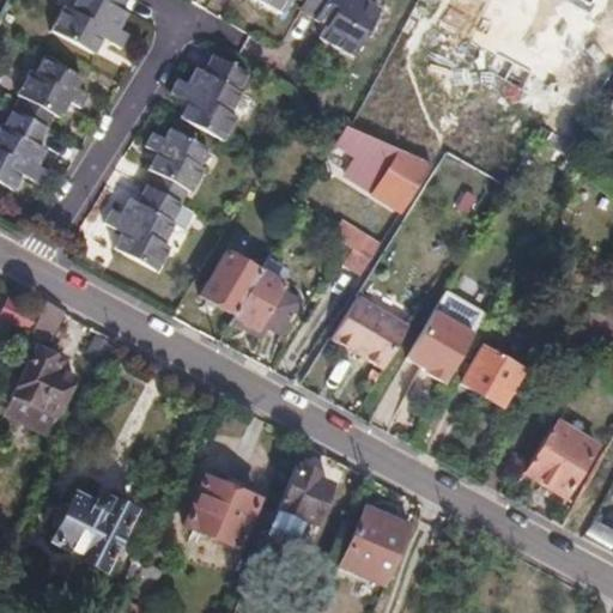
[(49,30),(93,54),(102,38),(119,48),(127,34),(117,29),(126,13),(119,8),(122,0),(73,0),(71,5),(65,1),(49,30)]
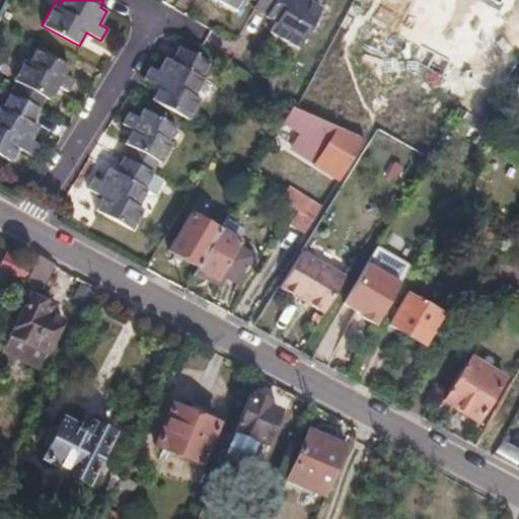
[(216,0),(237,11),(243,0),(216,0)]
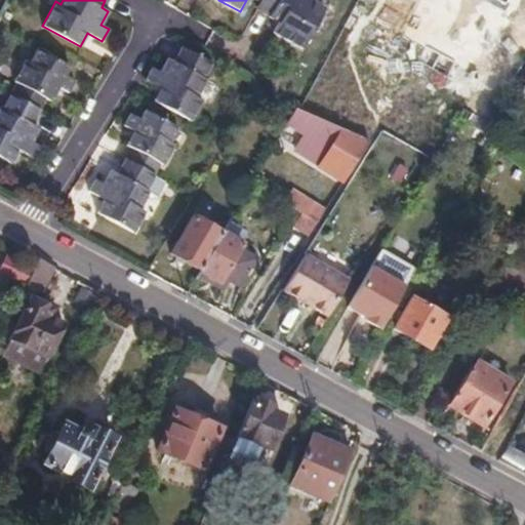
[(261,0),(256,9),(279,22),(273,33),(301,47),(324,8),(309,0),(261,0)]
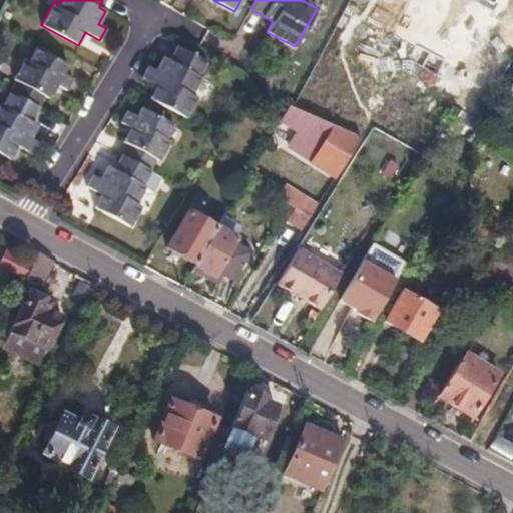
[(191,93),(199,78),(197,77),(205,61),(194,55),(176,45),(168,60),(162,56),(155,70),(146,65),(140,76),(155,85),(149,96),(186,116),(197,97),(191,93)]
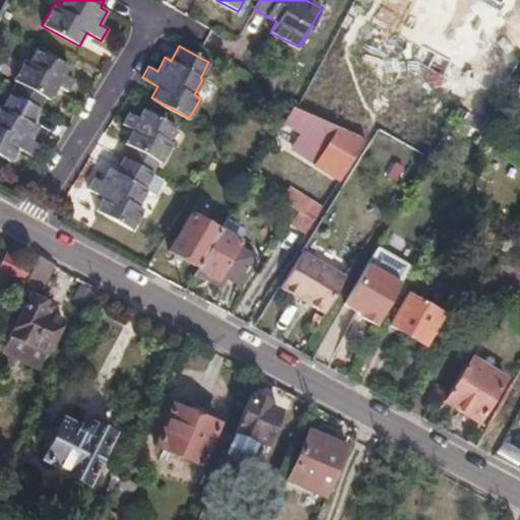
[(9,91),(39,109),(46,98),(51,101),(58,85),(67,90),(73,80),(64,75),(69,66),(36,48),(28,60),(25,58),(12,80),(15,81),(9,91)]
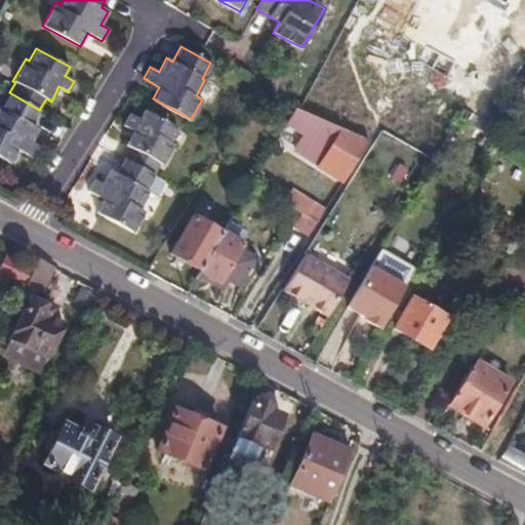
[(32,124),(39,110),(9,92),(2,107),(0,107),(0,158),(9,164),(17,151),(32,159),(39,146),(31,142),(38,128),(32,124)]
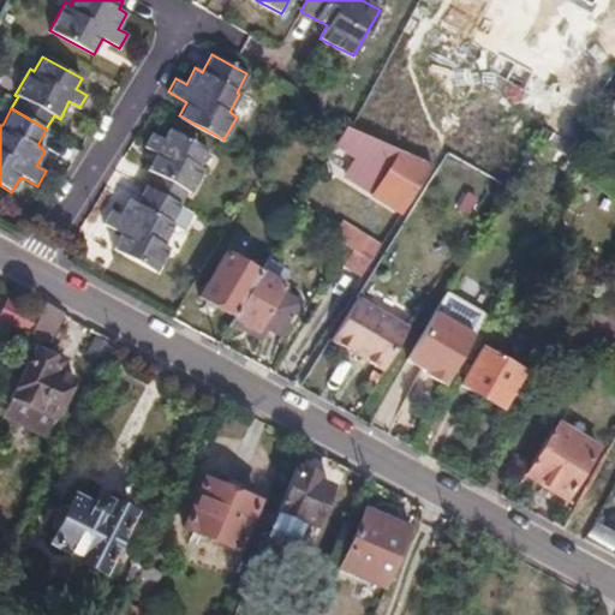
[(431,165),(346,126),(334,147),(353,157),(384,177),(376,192),(401,210),(431,165)]
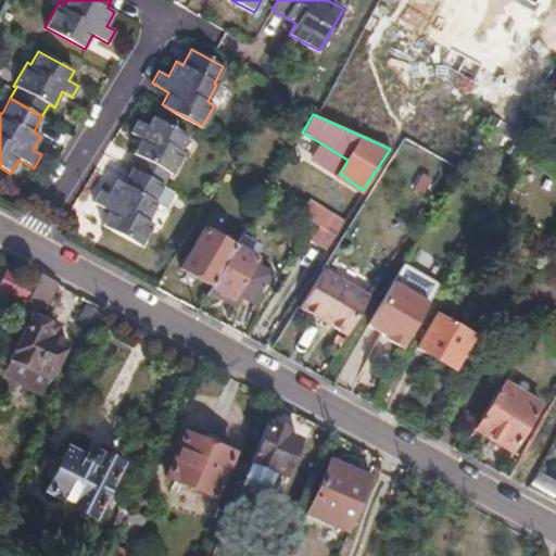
[(129,168),(162,186),(169,172),(173,174),(185,152),(180,150),(188,136),(151,116),(147,125),(137,119),(130,131),(140,137),(133,152),(137,155),(129,168)]
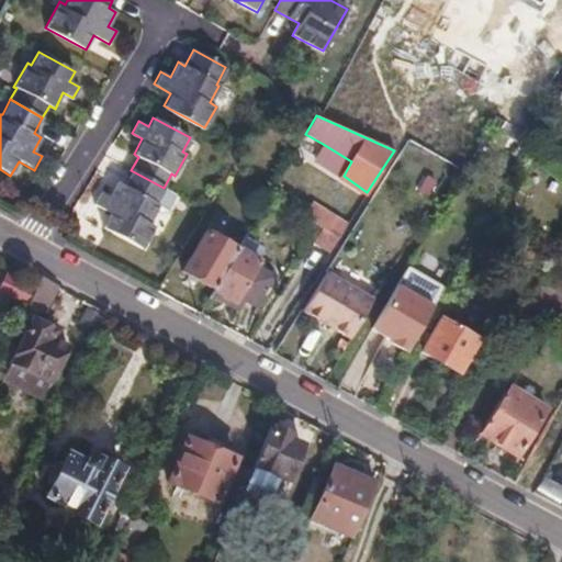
[(351,161),(323,144),(314,157),(344,176),(351,161)]
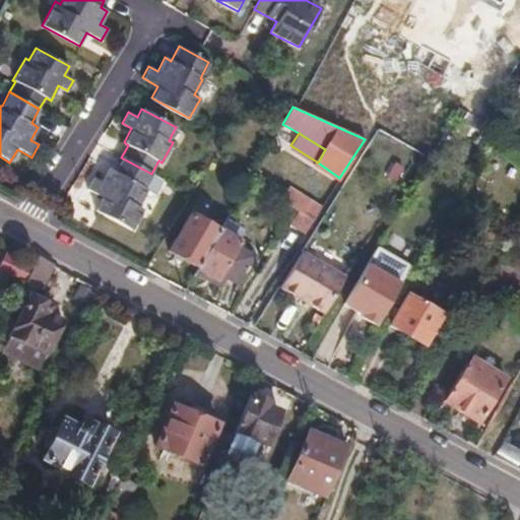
[(152,175),(151,174),(121,157),(113,172),(108,169),(101,182),(92,178),(86,189),(102,197),(94,210),(131,231),(142,210),(137,208),(147,190),(144,188),(152,175)]
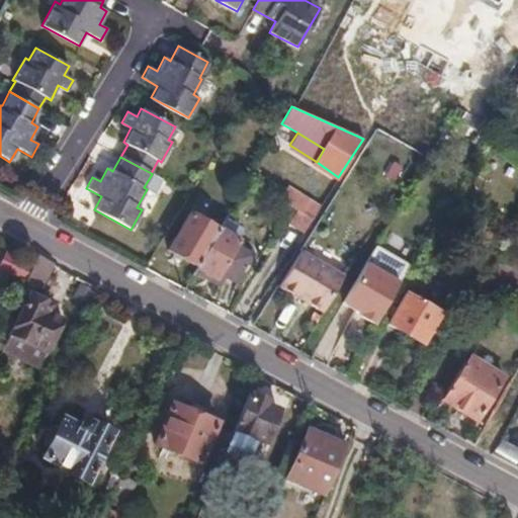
[(275,219),(306,232),(319,200),(289,187),(275,219)]
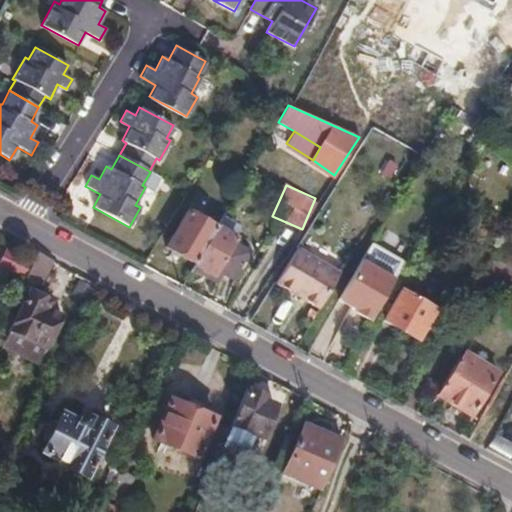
[(196,264),(217,228),(187,211),(166,246),(196,264)]
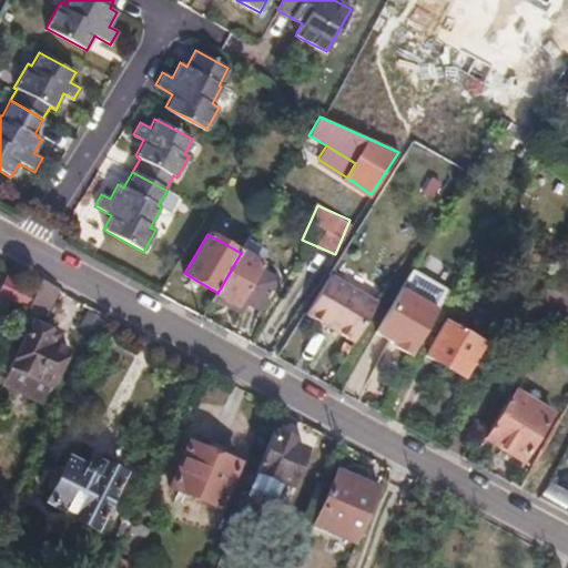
[(217,293),(215,295),(236,306),(241,298),(263,312),(281,281),(257,267),(266,252),(246,241),(241,253),(217,293)]
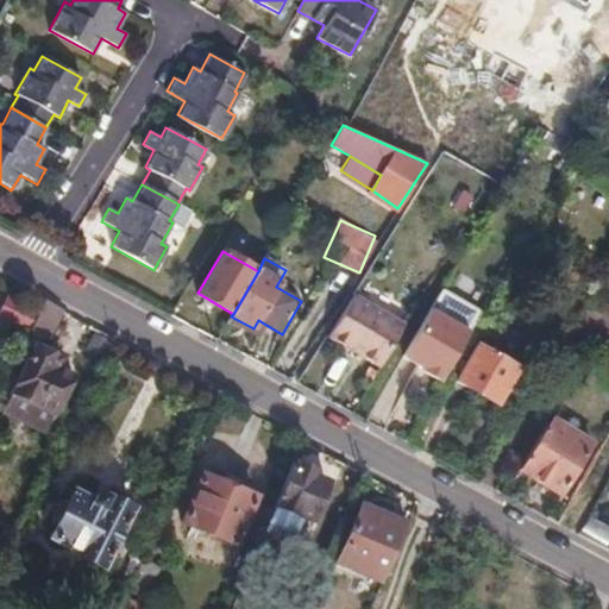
[(428,307),(470,331),(482,309),(440,286),(428,307)]
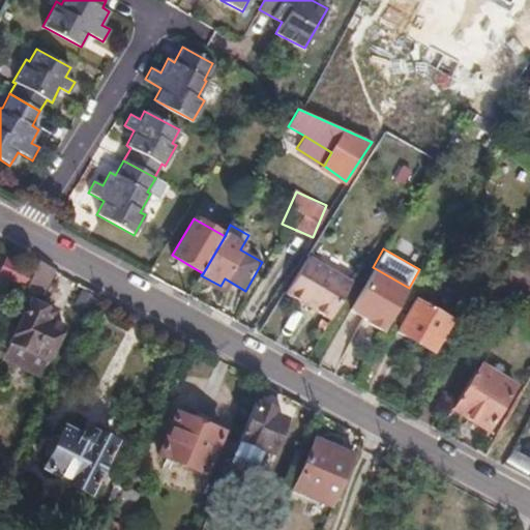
[(351,282),(306,256),(283,291),(329,319),(351,282)]
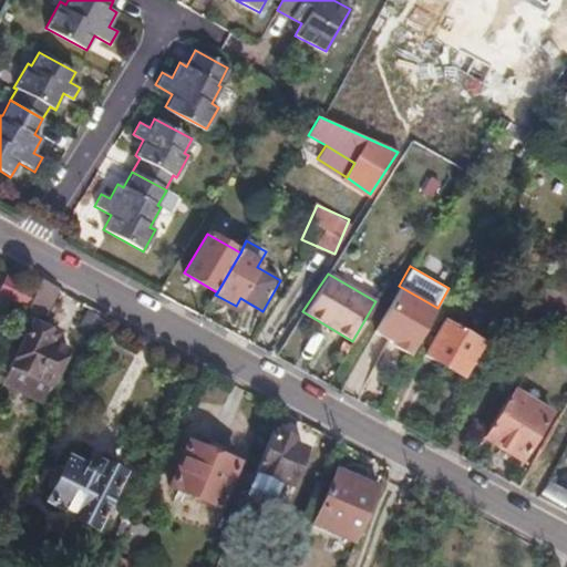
[(0,295),(26,308),(34,290),(7,278),(0,289),(0,295)]
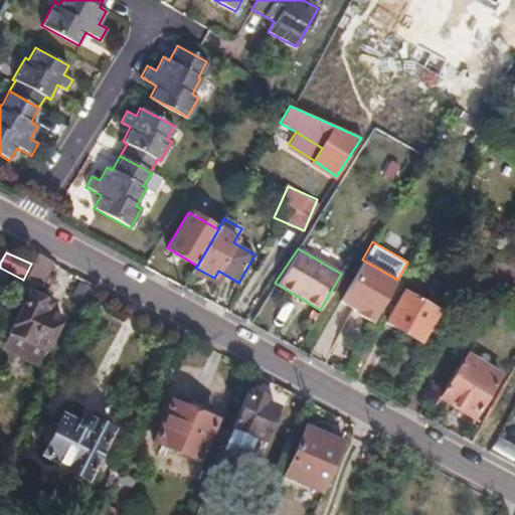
[(40,288),(52,265),(35,255),(31,264),(23,280),(40,288)]
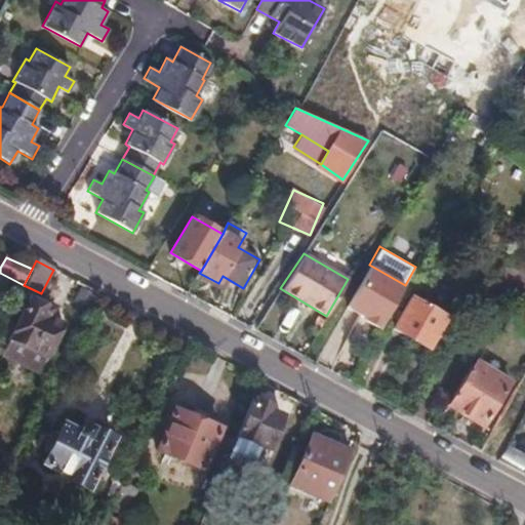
[(405,285),(369,265),(346,305),(364,316),(362,318),(379,328),(405,285)]
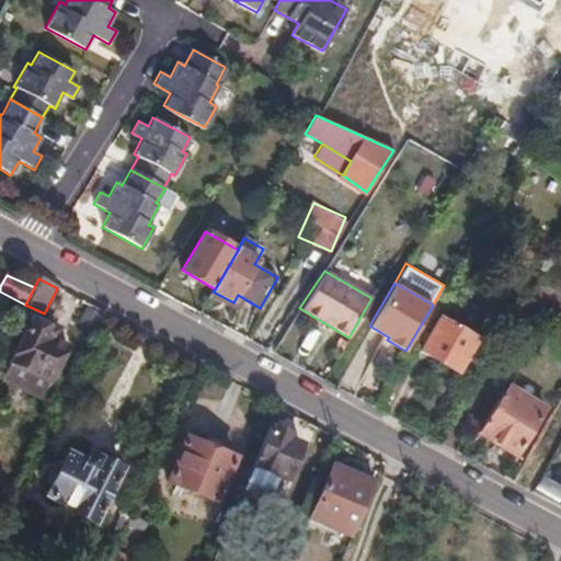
[(455,373),(474,339),(439,319),(419,353),(455,373)]
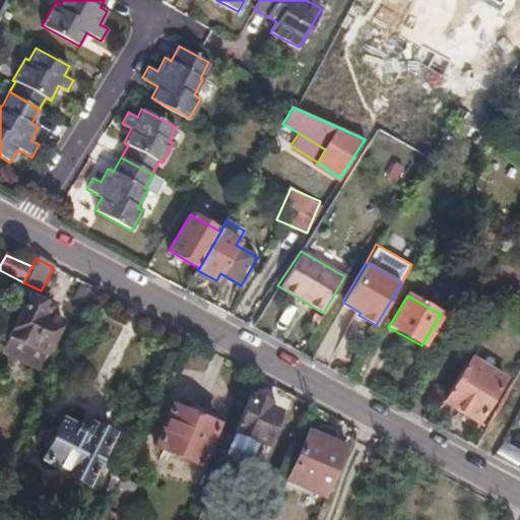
[(60,323),(40,314),(45,305),(29,297),(10,336),(38,349),(46,353),(60,323)]
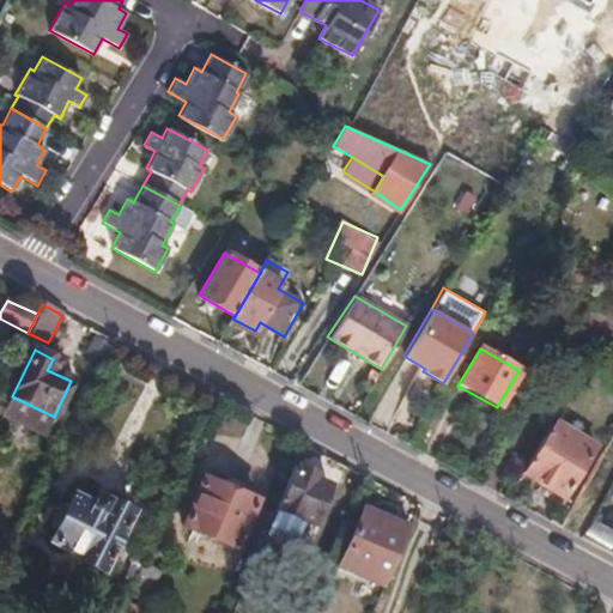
[(595,377),(604,365),(592,358),(584,371),(595,377)]
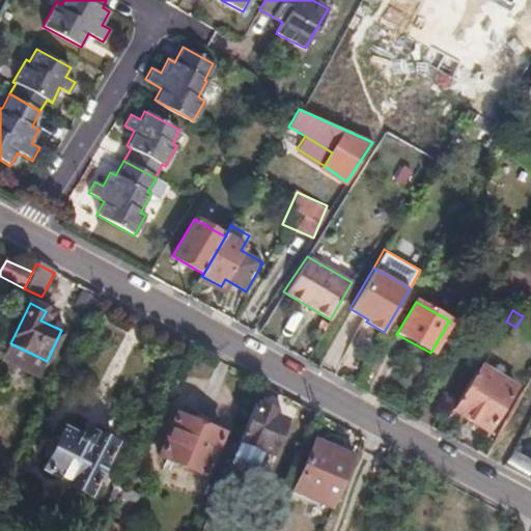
[(38,357),(10,343),(2,360),(30,374),(38,357)]
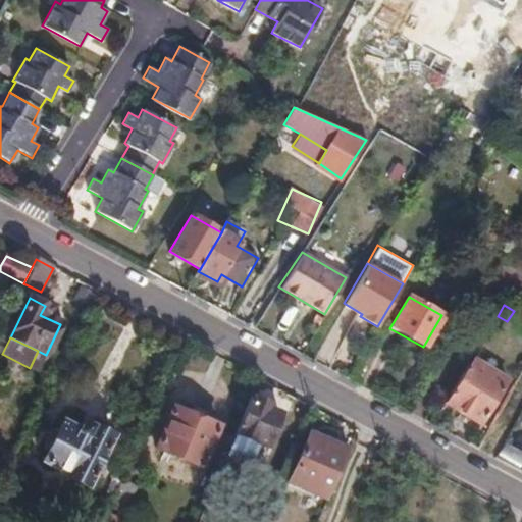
[(505,380),(470,359),(445,403),(478,424),(505,380)]
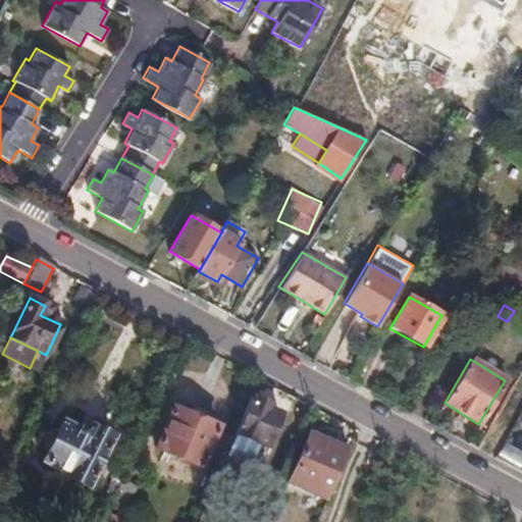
[(235,433),(226,456),(249,465),(258,444),(265,446),(277,416),(264,410),(266,406),(250,399),(235,433)]
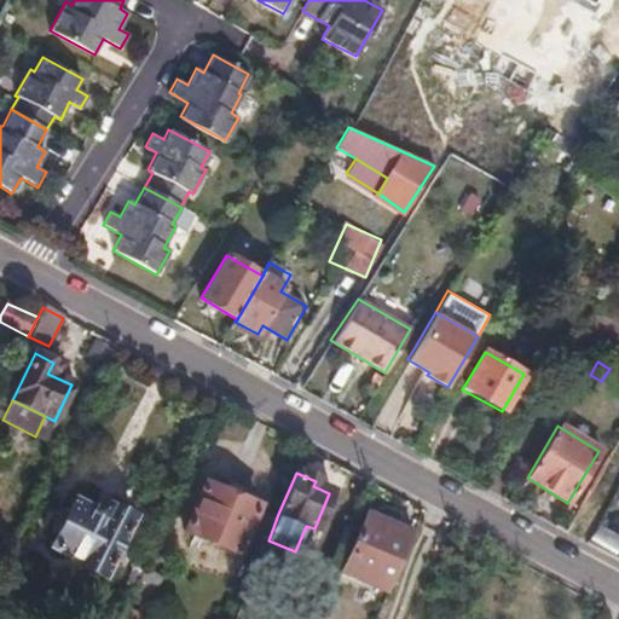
[(185,533),(259,563),(268,541),(278,514),(207,485),(185,533)]
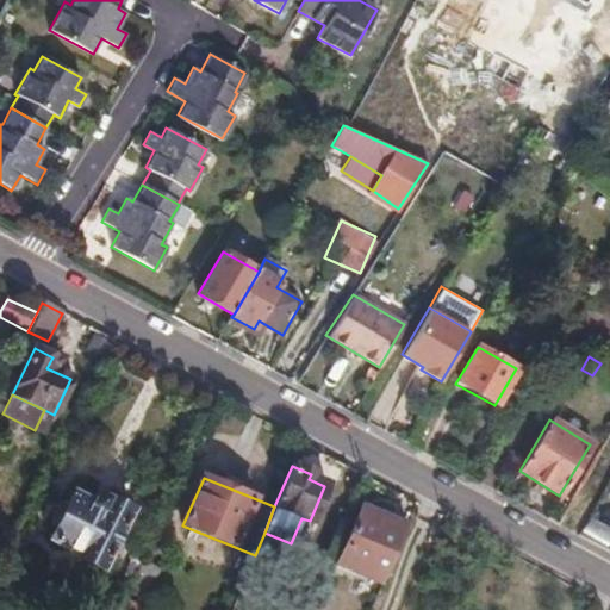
[(99,567),(128,510),(97,496),(93,502),(73,492),(50,540),(78,553),(76,556),(99,567)]
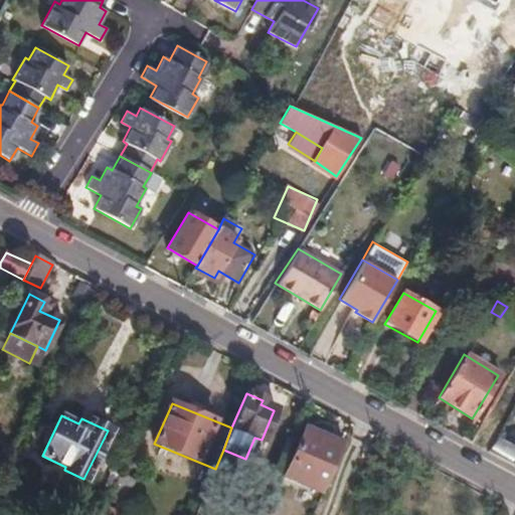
[(323,493),(344,446),(305,428),(285,478),(323,493)]
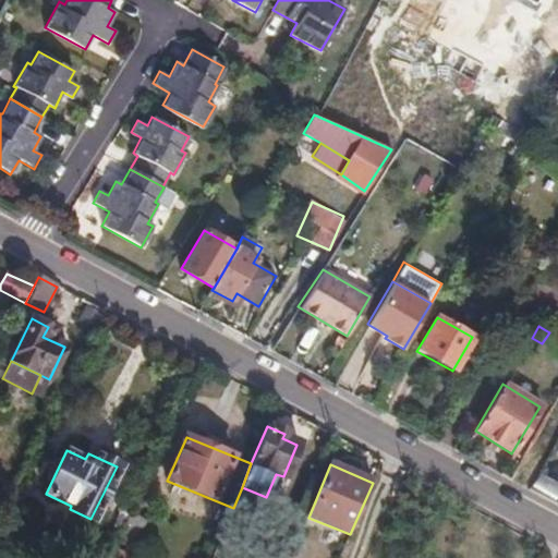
[(130,513),(118,543),(132,549),(145,520),(130,513)]
